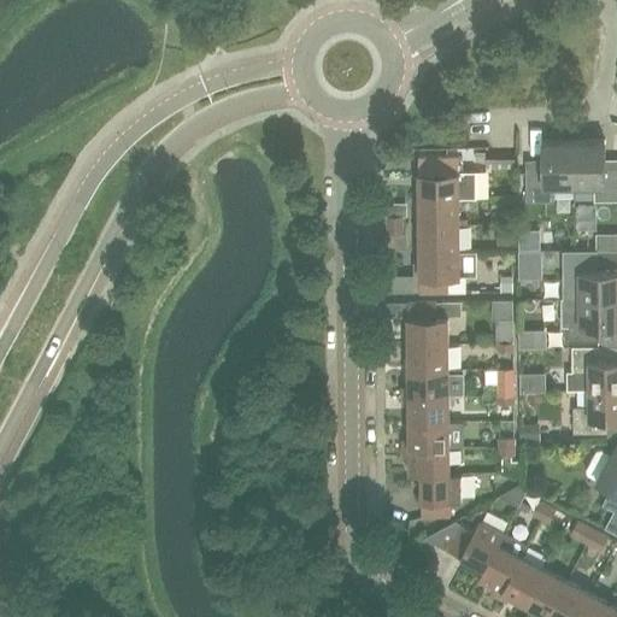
[(573,184),(573,139),(541,140),(541,168),(524,168),(526,200),(553,200),(553,184),(573,184)]
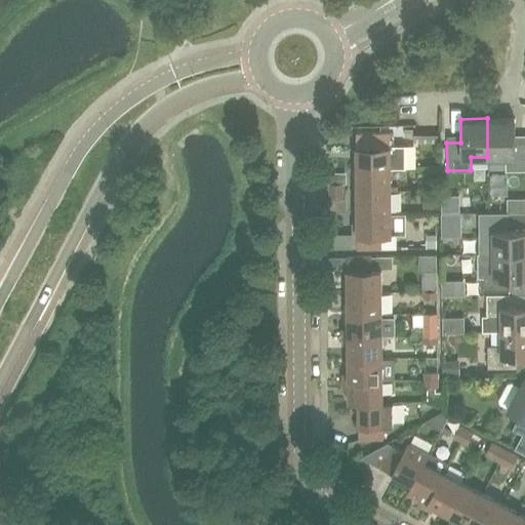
[(487,118),(487,157),(505,157),(505,170),(524,169),(524,142),(514,142),(514,118),(487,118)]
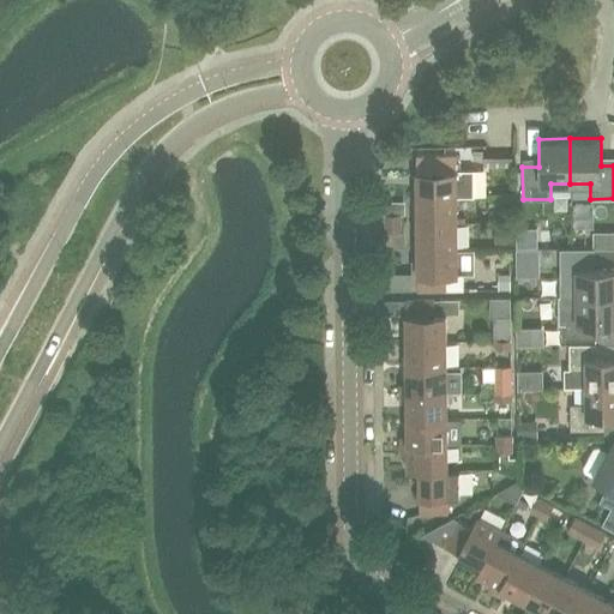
[(415,197),(456,196),(473,196),(473,169),(456,169),(456,154),(415,155),(415,197)]
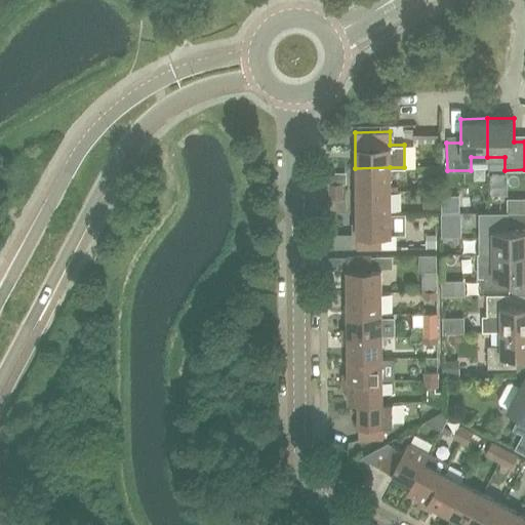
[(390,190),(390,167),(355,168),(355,190),(390,190)]
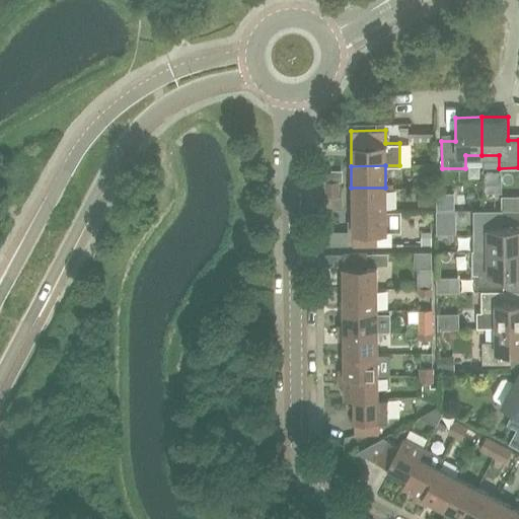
[(385,188),(351,188),(351,210),(385,210),(385,188)]
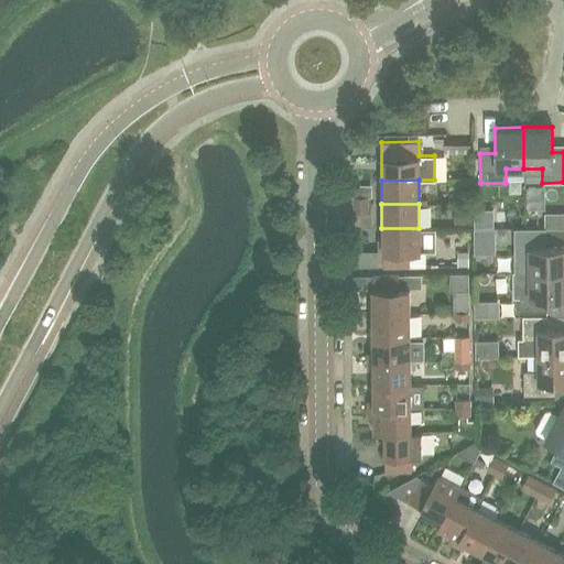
[(474,209),(474,226),(492,226),(492,209),(474,209)]
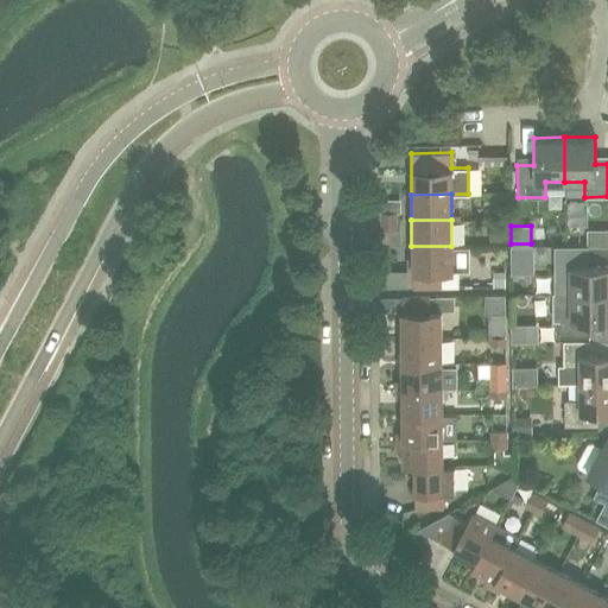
[(458,272),(451,272),(451,246),(411,246),(411,287),(458,287),(458,272)]
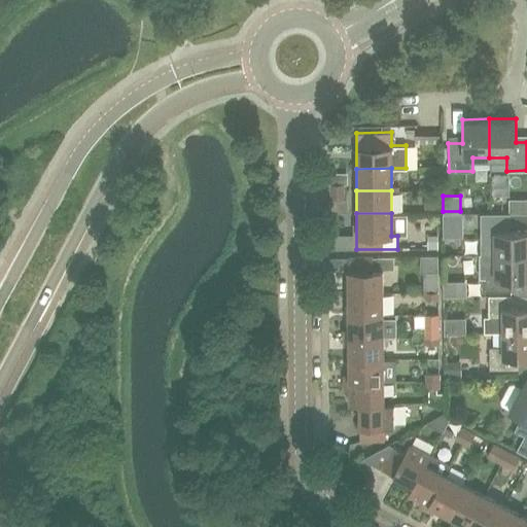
[(493,254),(526,253),(526,229),(510,230),(510,216),(481,216),(481,241),(493,241),(493,254)]
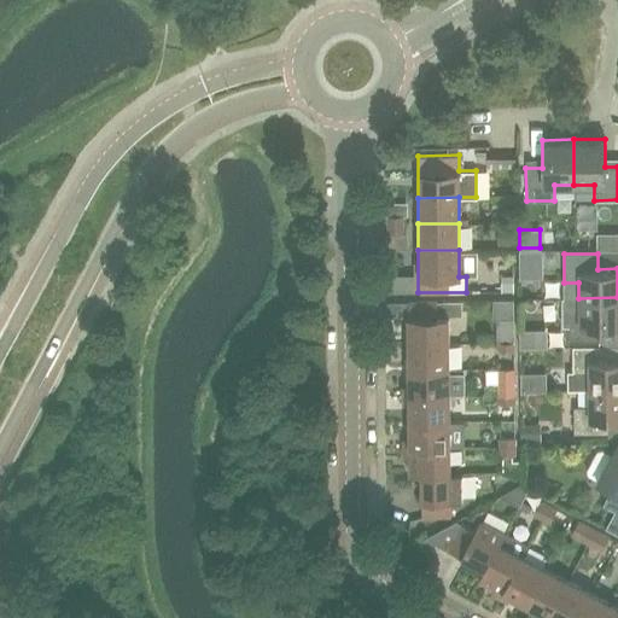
[(617,325),(617,297),(578,298),(563,298),(563,327),(564,327),(565,342),(598,342),(598,326),(617,325)]
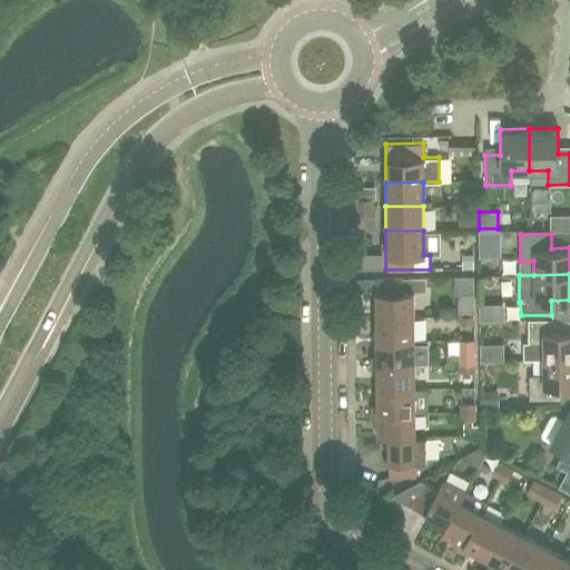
[(454,276),(454,294),(457,294),(473,294),(473,276),(454,276)]
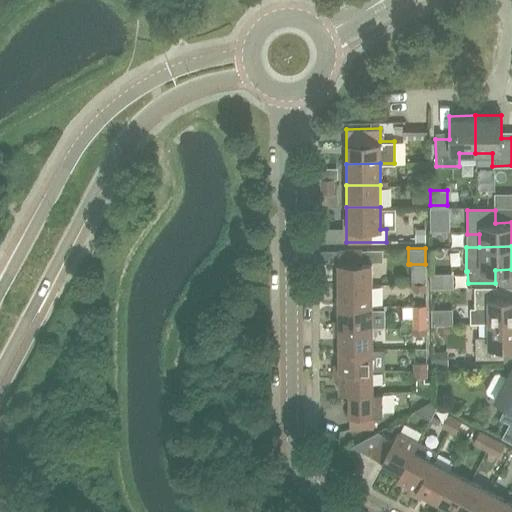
[(338,284),(371,283),(371,261),(383,261),(383,249),(362,249),(337,249),(338,284)]
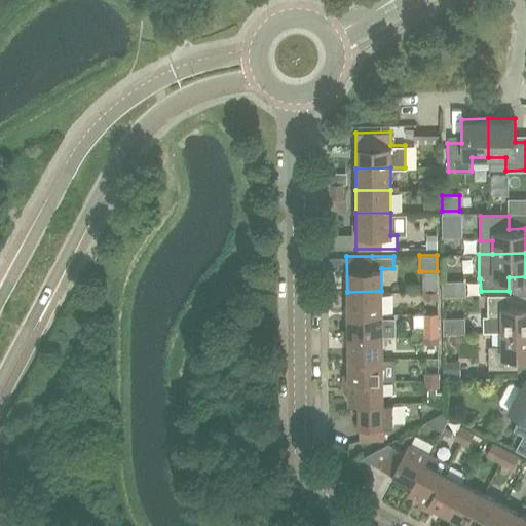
[(465,283),(442,283),(443,297),(465,297),(465,283)]
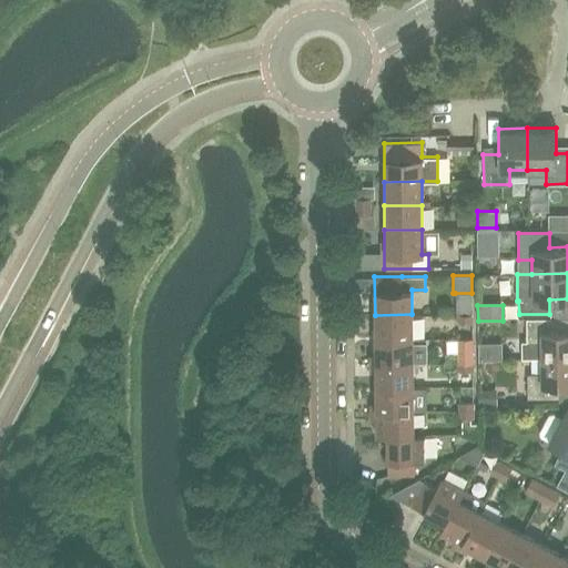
[(412,314),(375,315),(375,338),(412,338),(412,314)]
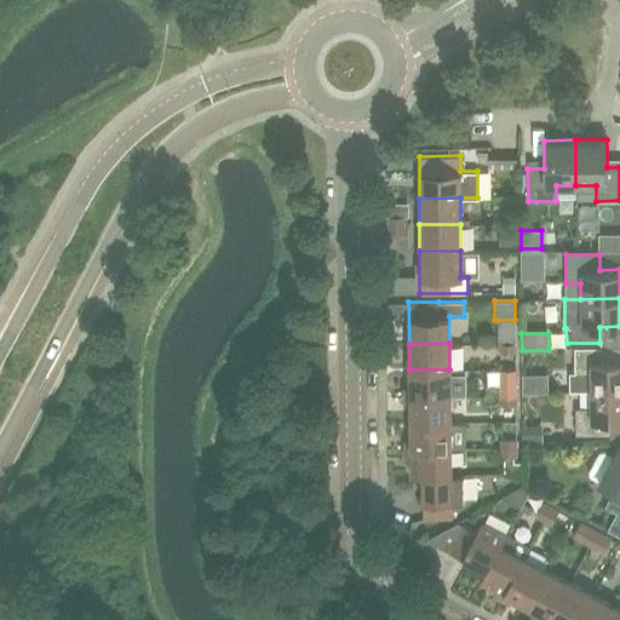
[(570,391),(590,390),(619,390),(619,361),(608,362),(608,346),(574,348),(574,373),(569,373),(570,391)]
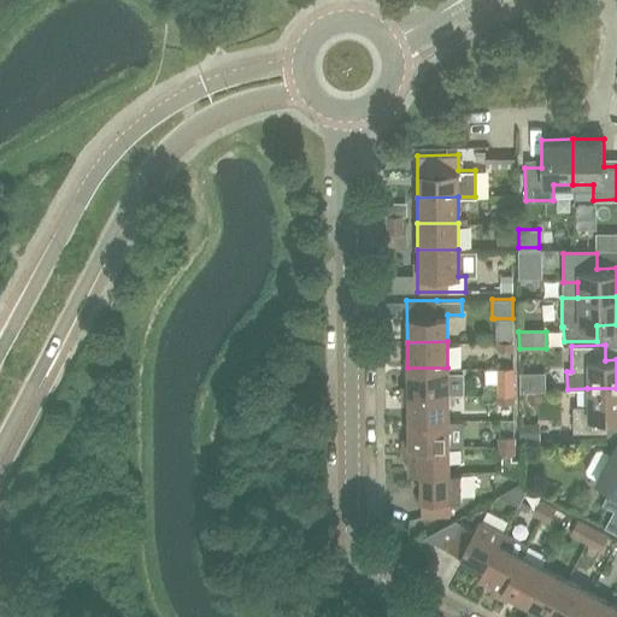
[(447,368),(407,368),(407,385),(401,385),(401,394),(447,394),(447,368)]
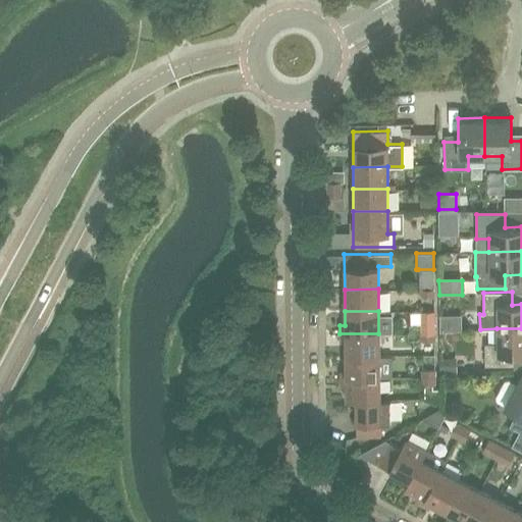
[(521,352),(521,328),(497,328),(498,344),(483,344),(484,365),(513,365),(513,353),(521,352)]
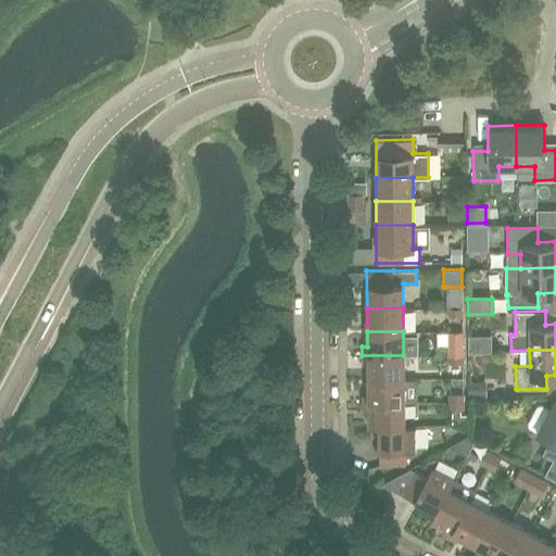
[(403,355),(362,355),(362,364),(367,364),(367,379),(404,378),(403,355)]
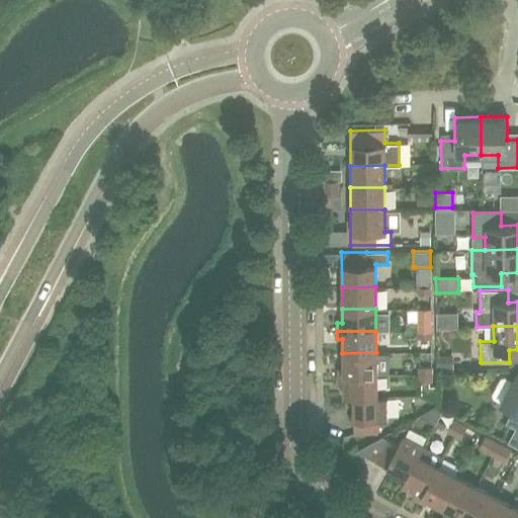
[(376,352),(342,353),(342,366),(337,366),(337,374),(376,374),(376,352)]
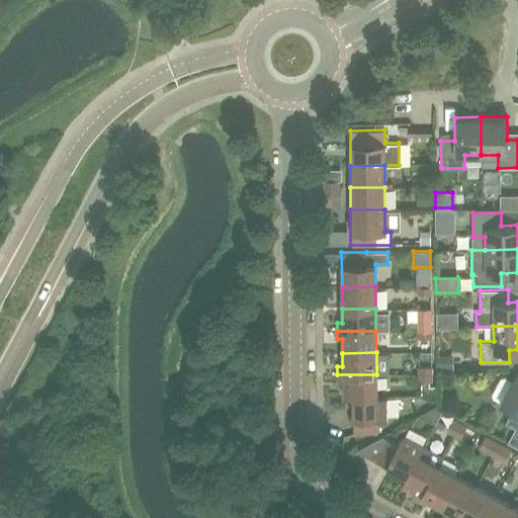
[(515,428),(507,443),(517,448),(517,369),(512,380),(505,376),(500,378),(492,394),(493,399),(500,403),(512,410),(505,422),(515,428)]
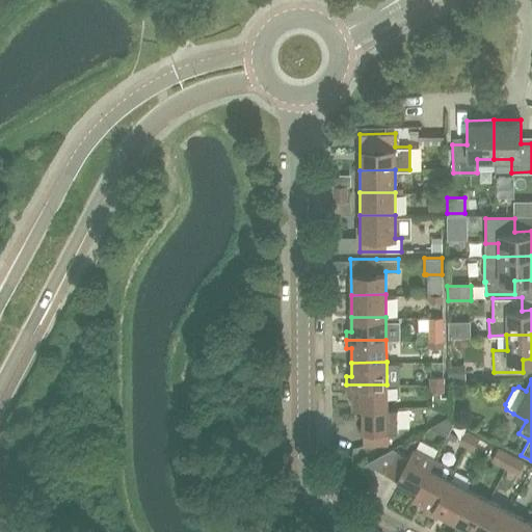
[(387,384),(346,384),(346,393),(351,393),(352,407),(363,407),(387,407),(387,406),(387,384)]
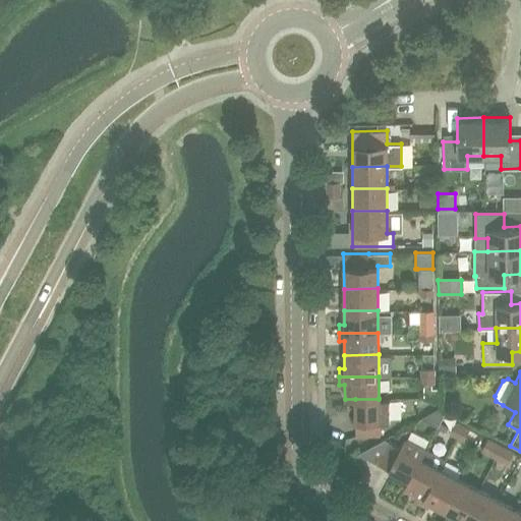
[(355,399),(355,435),(380,435),(380,421),(389,421),(389,398),(379,398),(379,399),(355,399)]
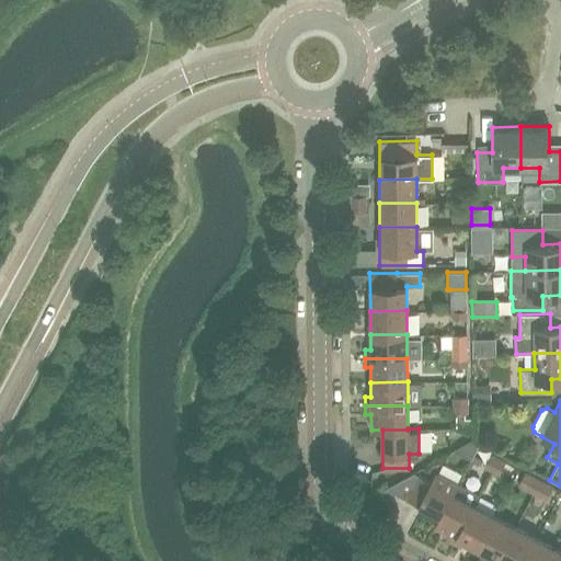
[(491,470),(497,458),(490,454),(483,467),(491,470)]
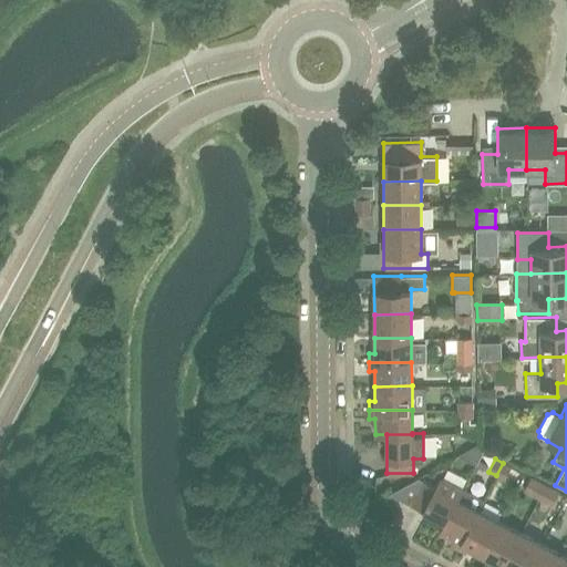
[(503,463),(496,475),(503,478),(509,466),(503,463)]
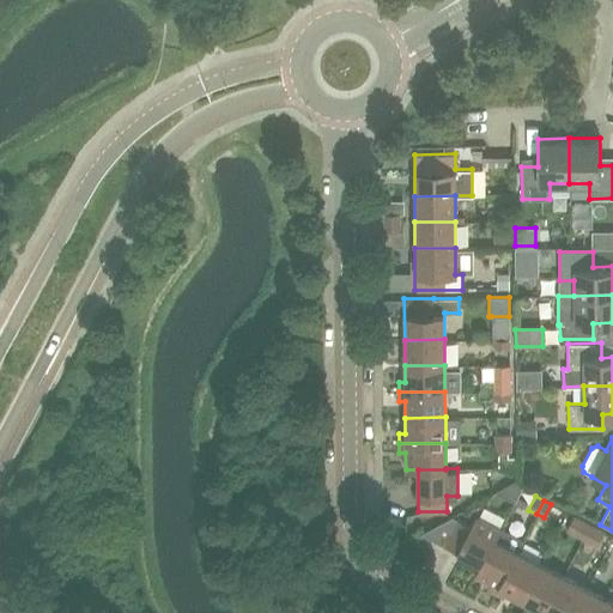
[(582,538),(589,525),(572,515),(565,529),(582,538)]
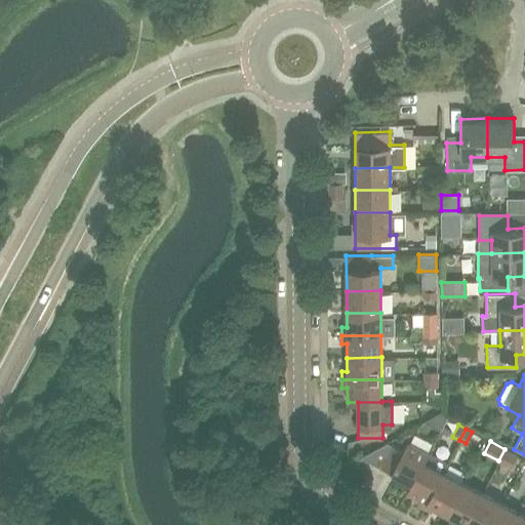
[(379,466),(411,482),(422,461),(423,461),(428,452),(407,442),(402,450),(391,444),(388,450),(381,446),(363,456),(379,466)]
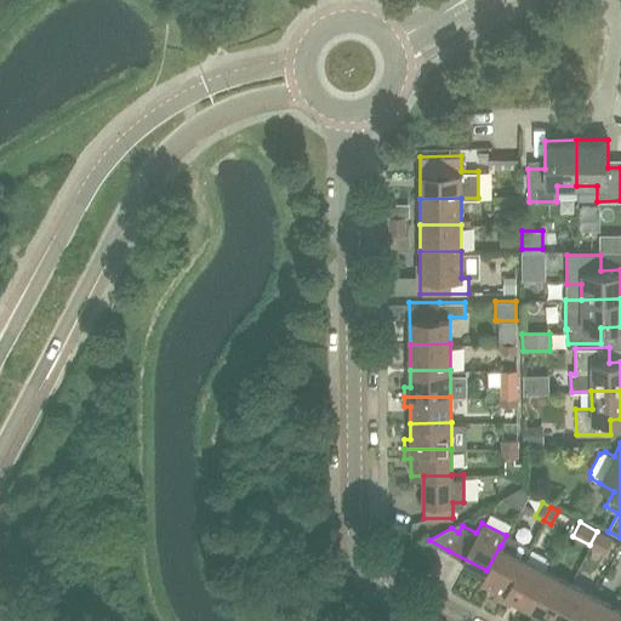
[(597,531),(590,545),(604,552),(611,539),(597,531)]
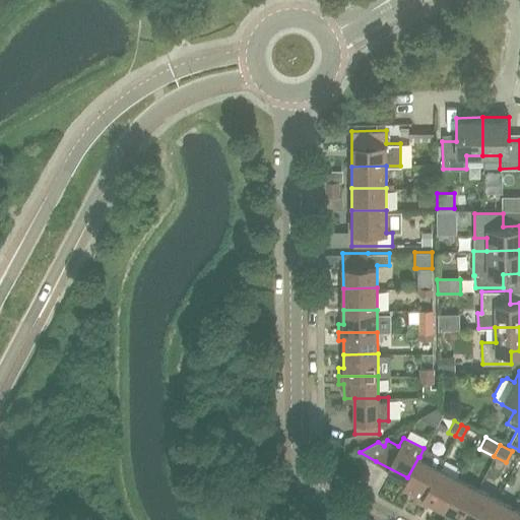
[(443,459),(424,448),(419,457),(418,457),(407,477),(402,486),(415,494),(413,499),(419,502),(438,467),(443,459)]
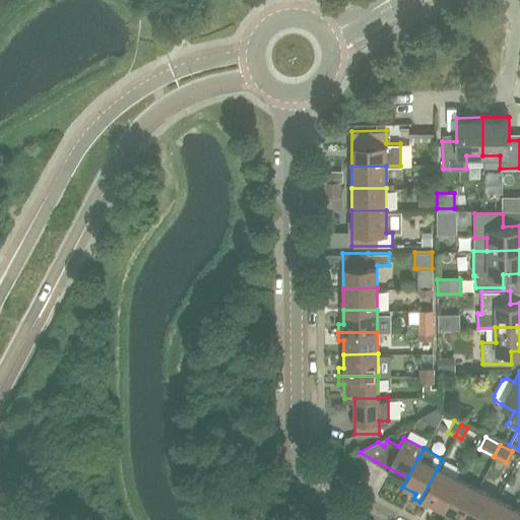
[(442,508),(457,477),(438,467),(419,502),(427,506),(429,501),(442,508)]
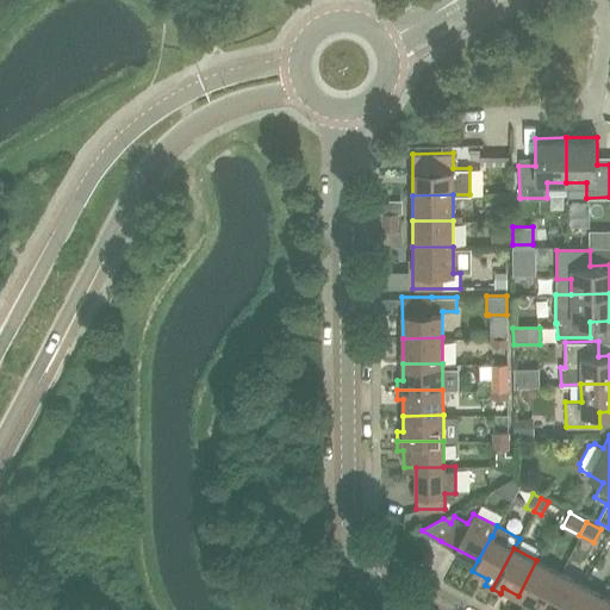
[(539,609),(560,572),(536,560),(518,596),(533,603),(530,609),(533,609),(539,609)]
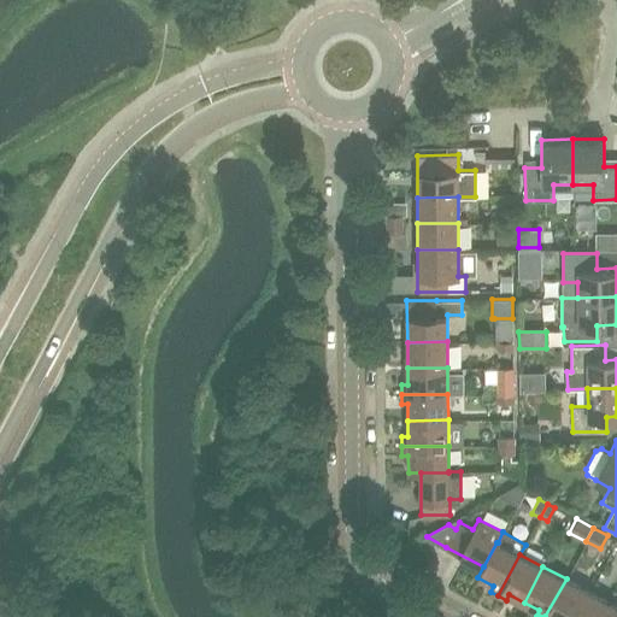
[(575,616),(589,591),(566,579),(545,616),(575,616)]
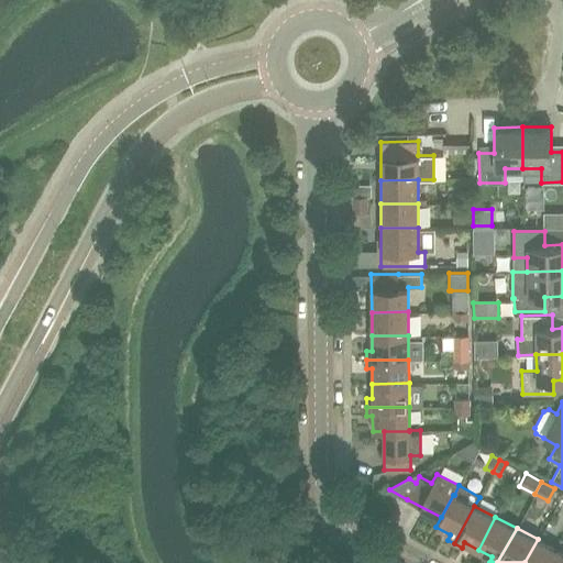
[(551,562),(559,550),(538,539),(525,562),(551,562)]
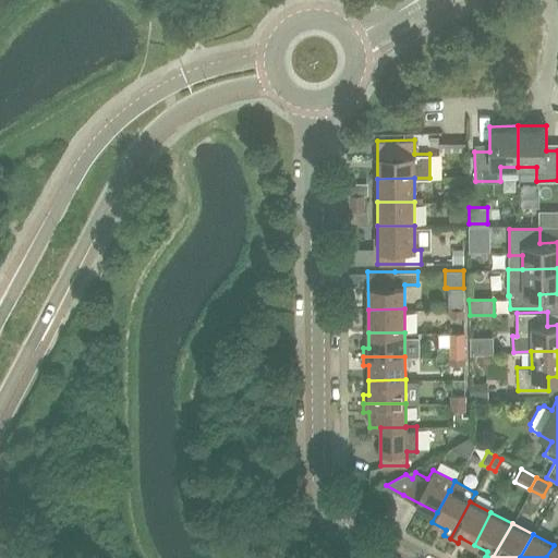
[(557,557),(557,547),(554,545),(546,557),(557,557)]
